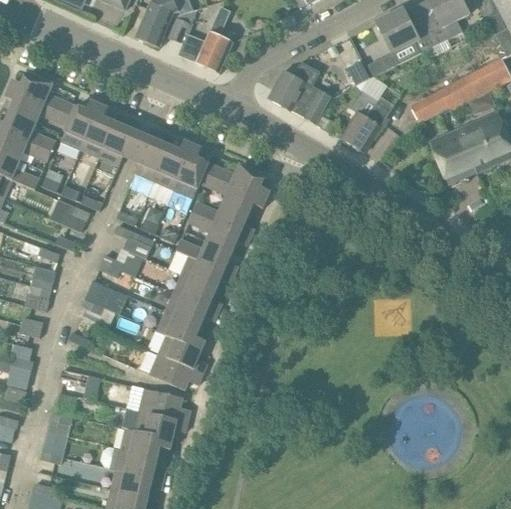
[(106,0),(125,8),(129,0),(106,0)]
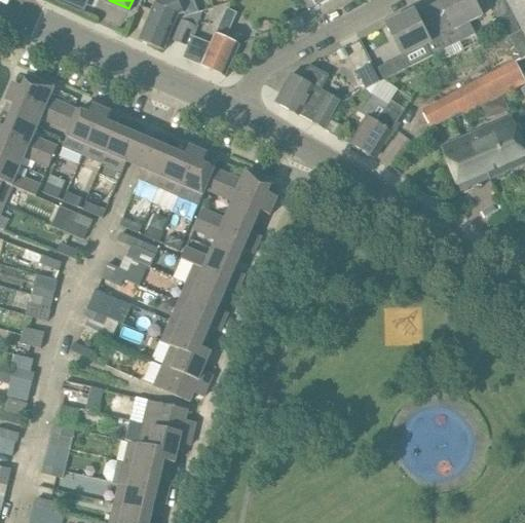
[(183,10),(179,0),(156,0),(153,1),(151,6),(138,39),(163,48),(176,16),(178,13),(183,10)]
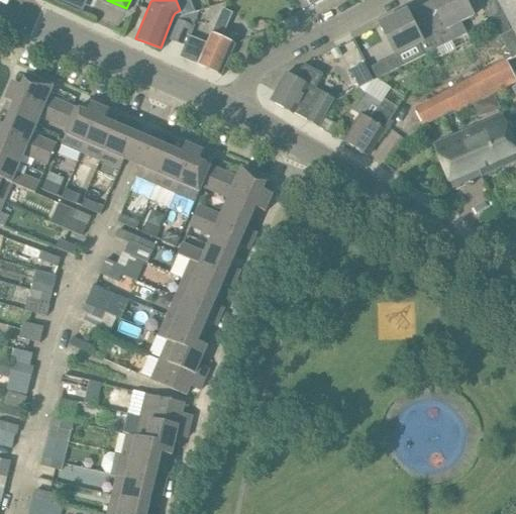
[(429,24),(439,44),(450,39),(467,31),(460,19),(473,13),(467,0),(432,0),(441,18),(429,24)]
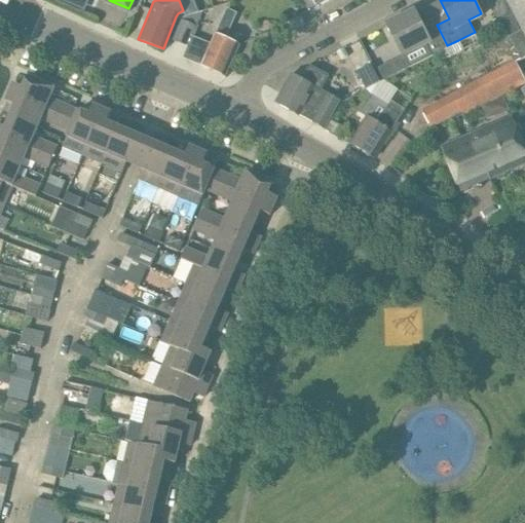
[(508,0),(524,34),(524,0),(508,0)]
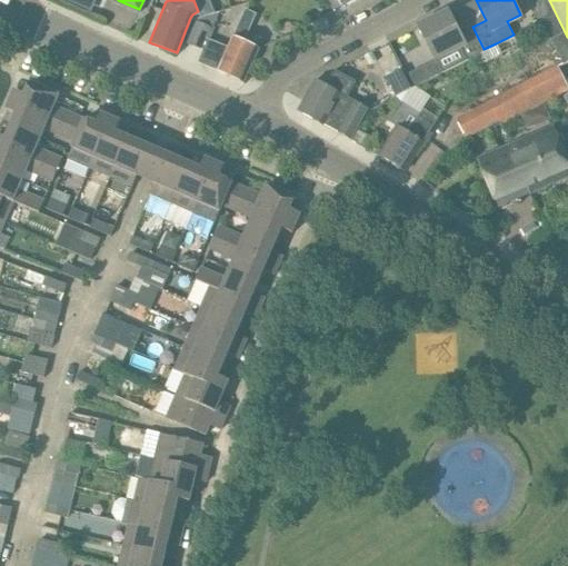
[(255,11),(243,7),(226,45),(208,37),(212,26),(196,19),(187,41),(202,48),(198,61),(217,69),(242,80),(258,47),(241,39),(255,11)]
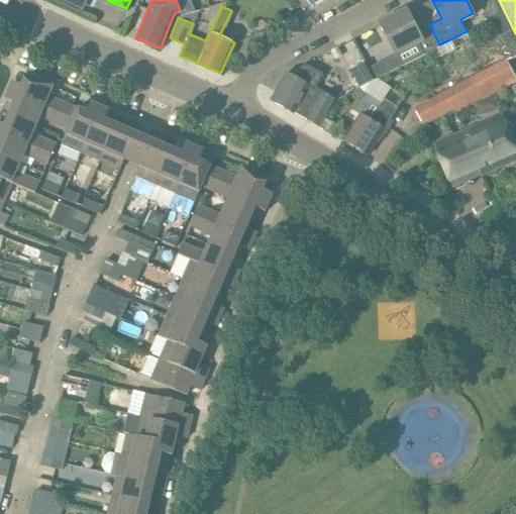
[(179,14),(178,17),(193,23),(199,8),(179,14)]
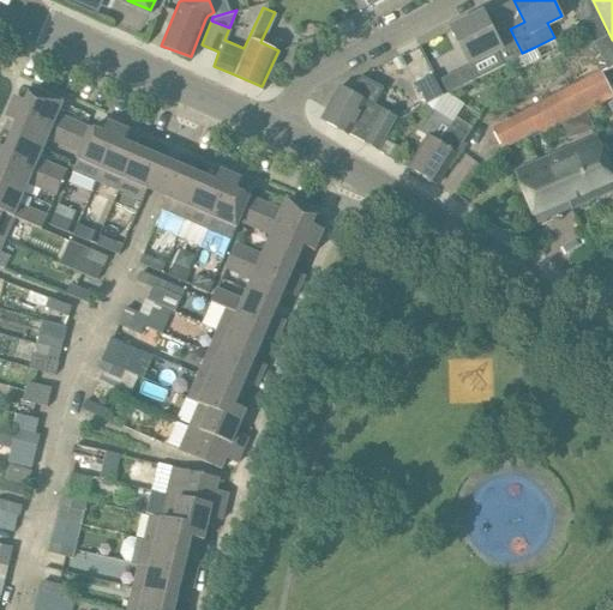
[(522,53),(510,29),(497,36),(484,11),(451,26),(470,62),(497,49),(504,62),(512,59),(522,53)]
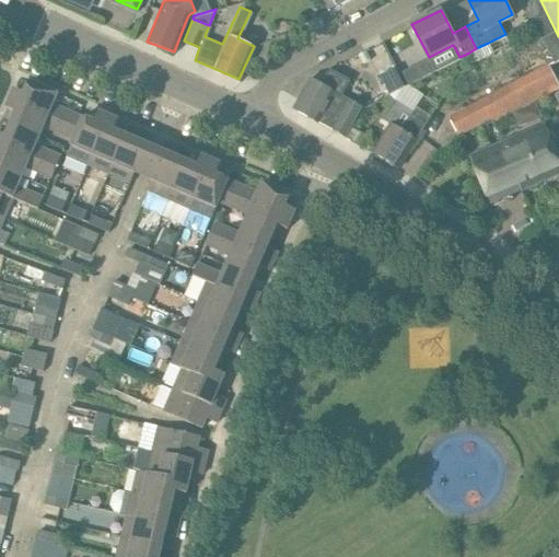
[(558,85),(558,39),(546,14),(528,23),(537,39),(542,37),(554,60),(449,114),(458,134),(491,117),(492,119),(535,99),(558,85)]
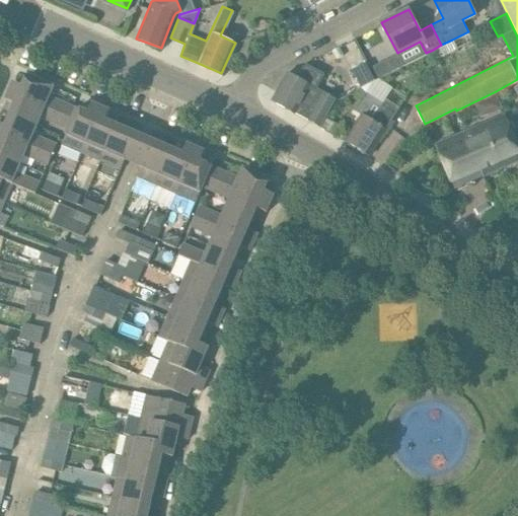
[(441,45),(433,50),(437,58),(457,48),(452,40),(441,45)]
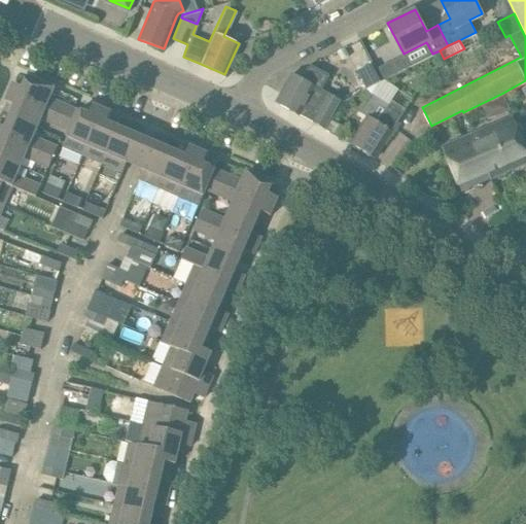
[(372,62),(356,69),(366,88),(381,80),(372,62)]
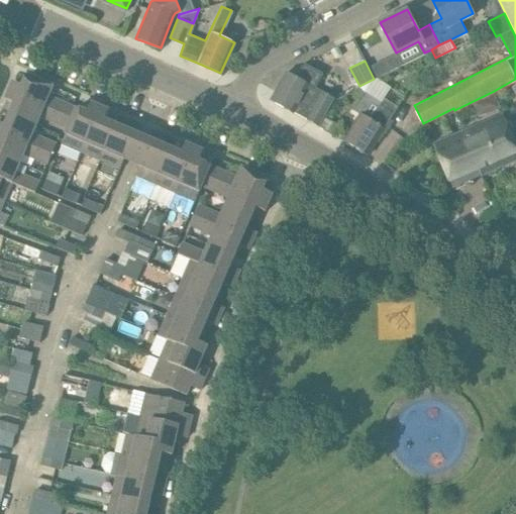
[(318,125),(323,116),(334,97),(313,86),(321,72),(303,62),(296,76),(286,71),(271,99),(293,111),(307,119),(318,125)]
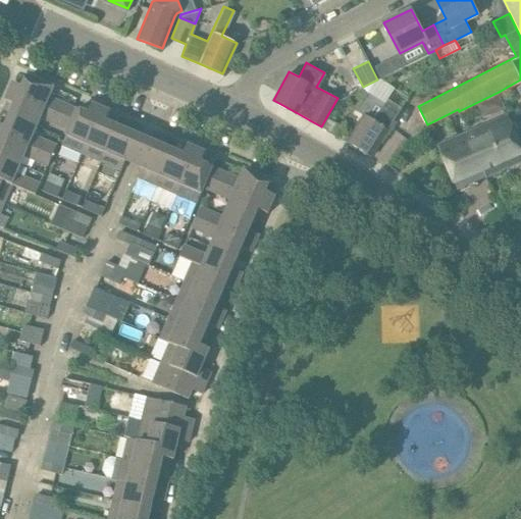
[(13,82),(9,90),(69,116),(73,106),(49,96),(53,86),(28,74),(22,86),(13,82)]
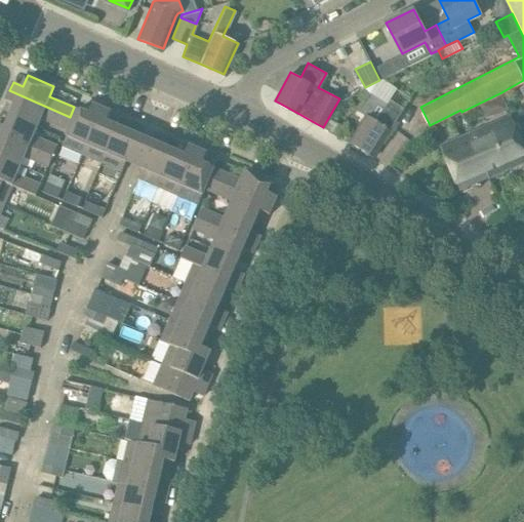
[(359,108),(366,113),(359,124),(348,142),(369,155),(374,154),(391,129),(390,128),(404,108),(390,98),(388,101),(370,89),(359,108)]
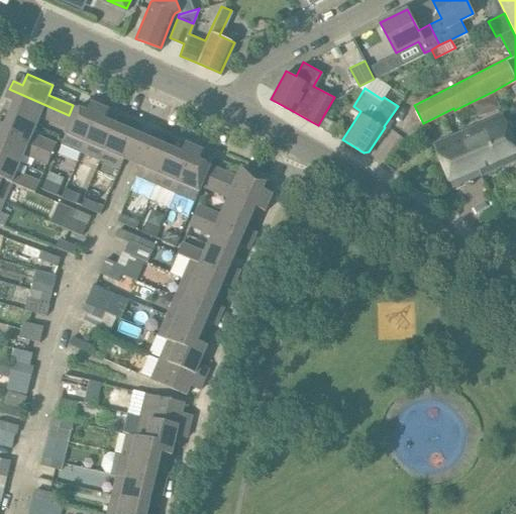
[(65,124),(69,115),(9,89),(5,98),(15,102),(11,111),(37,123),(40,114),(65,124)]
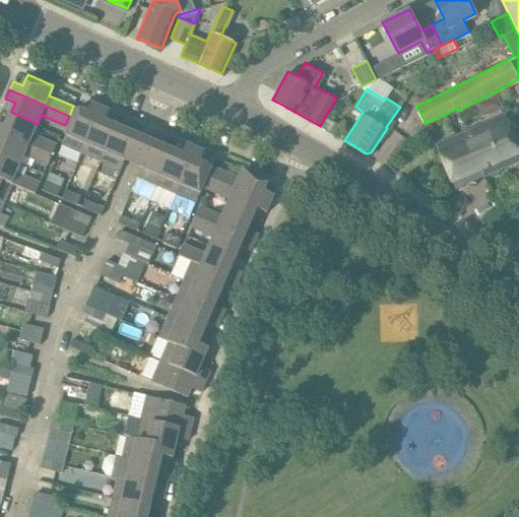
[(78,108),(69,127),(63,143),(81,151),(101,106),(91,103),(87,112),(78,108)]
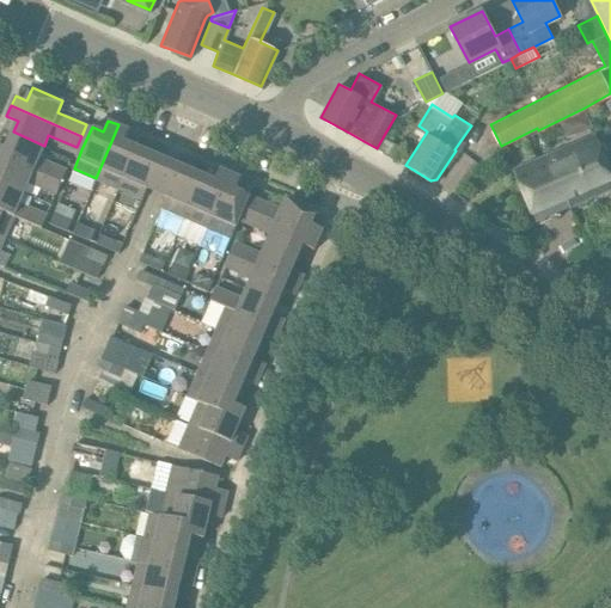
[(118,124),(96,178),(118,188),(136,146),(124,141),(129,129),(118,124)]
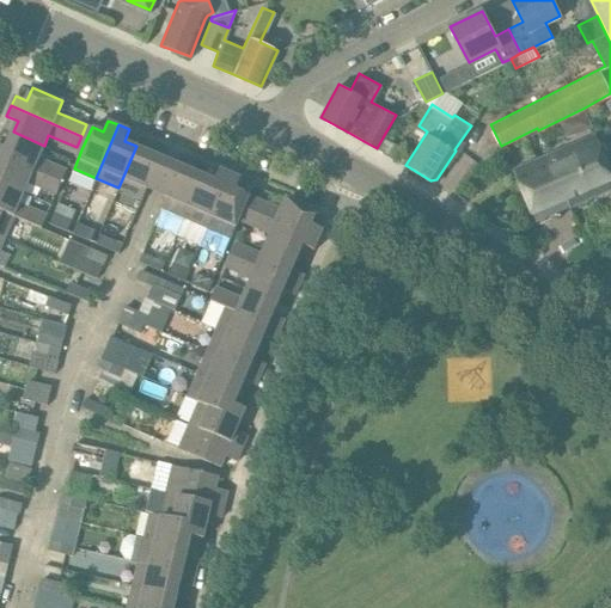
[(7,145),(0,141),(0,152),(62,179),(67,169),(40,155),(44,146),(13,131),(7,145)]
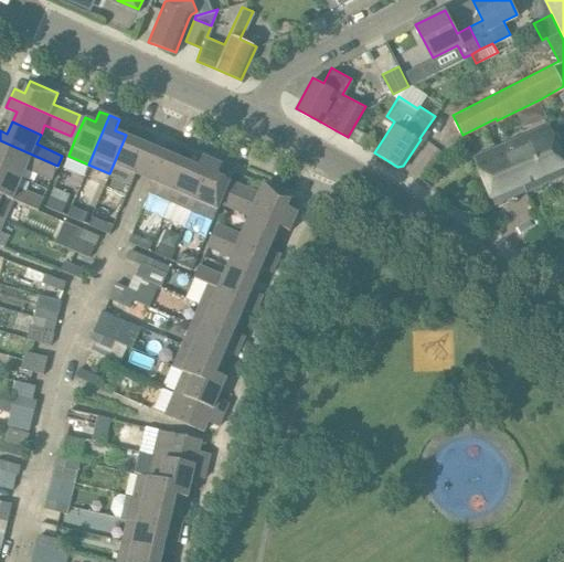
[(563,173),(563,157),(550,123),(474,155),(495,203),(563,173)]
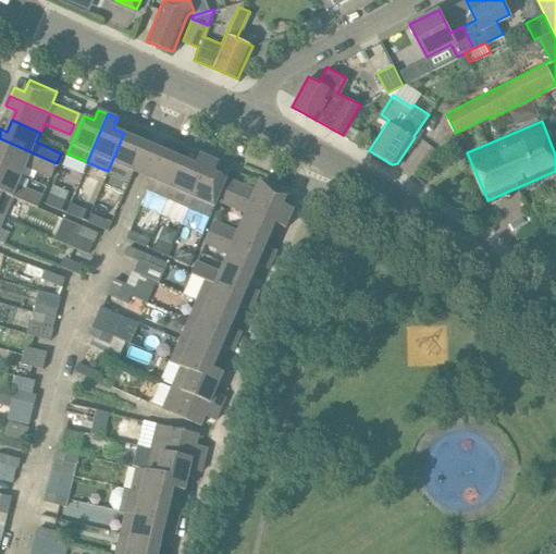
[(365,135),(348,125),(343,135),(359,145),(365,135)]
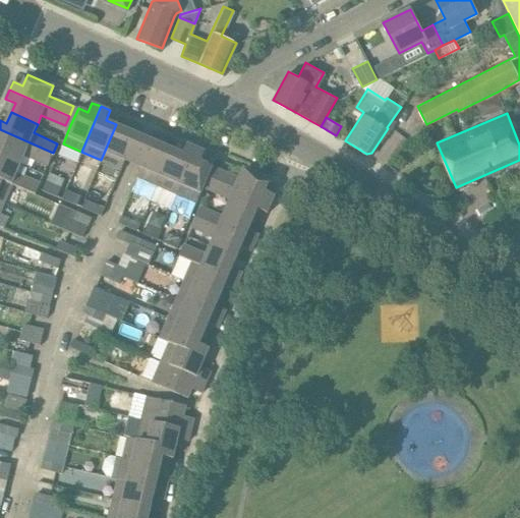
[(126,128),(116,124),(101,160),(120,168),(124,159),(135,132),(139,123),(130,119),(126,128)]
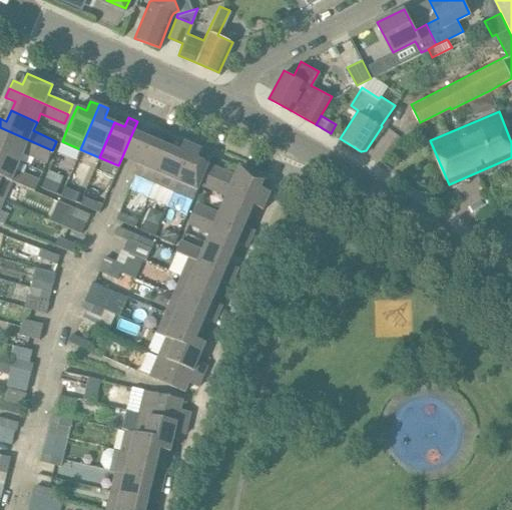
[(52,150),(0,127),(0,150),(21,160),(24,151),(47,161),(52,150)]
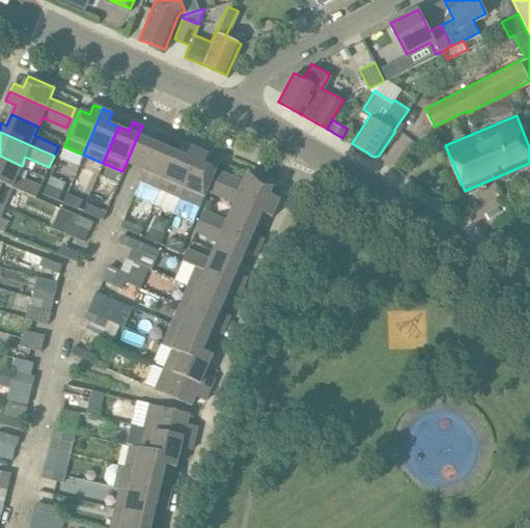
[(156,142),(144,169),(140,178),(161,188),(176,151),(166,147),(170,137),(160,133),(156,142)]
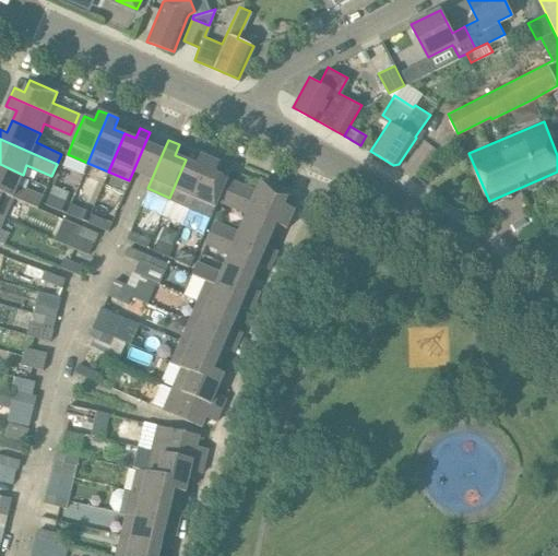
[(154,146),(145,142),(133,170),(142,174),(152,178),(164,150),(154,146)]
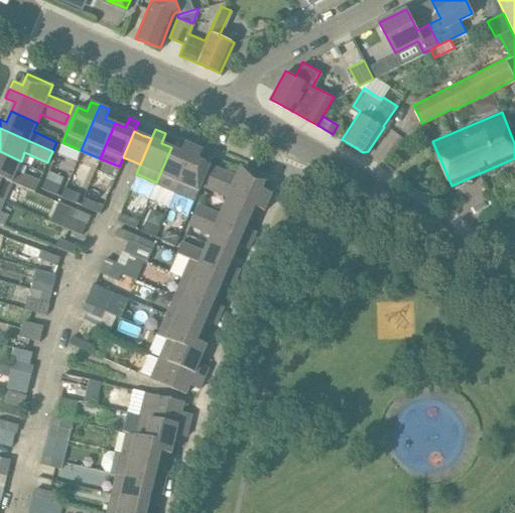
[(181,151),(171,147),(156,182),(174,190),(195,146),(185,142),(181,151)]
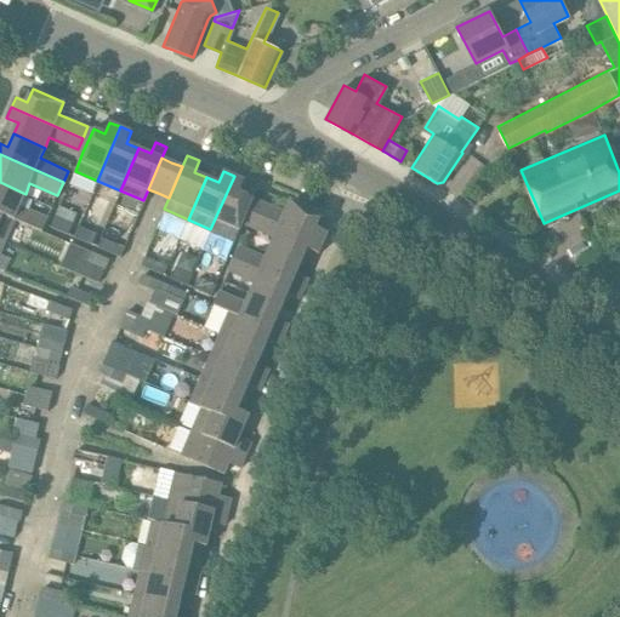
[(244,180),(234,176),(210,229),(234,240),(252,198),(239,192),(244,180)]
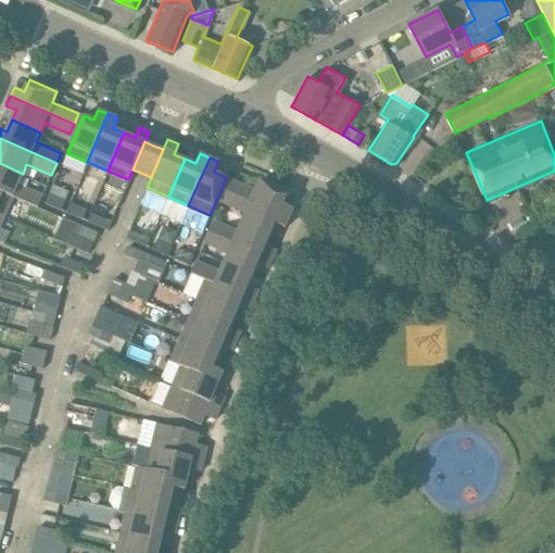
[(0,189),(12,195),(38,205),(43,193),(19,183),(23,174),(0,163),(0,189)]
